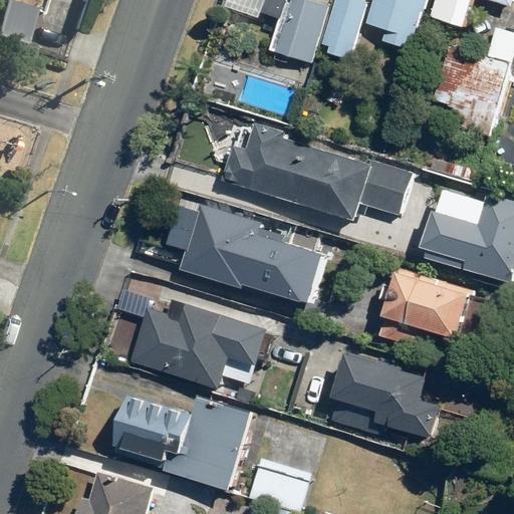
[(11,0),(3,0),(0,10),(0,34),(24,42),(34,7),(11,0)]
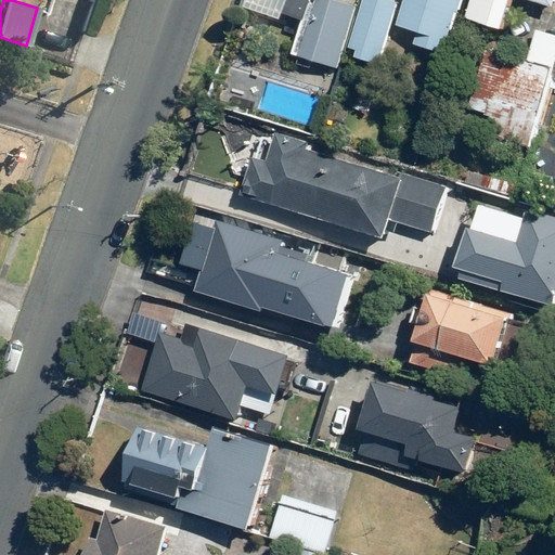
[(322,0),(253,0),(252,7),(286,18),(288,12),(315,22),(322,0)]
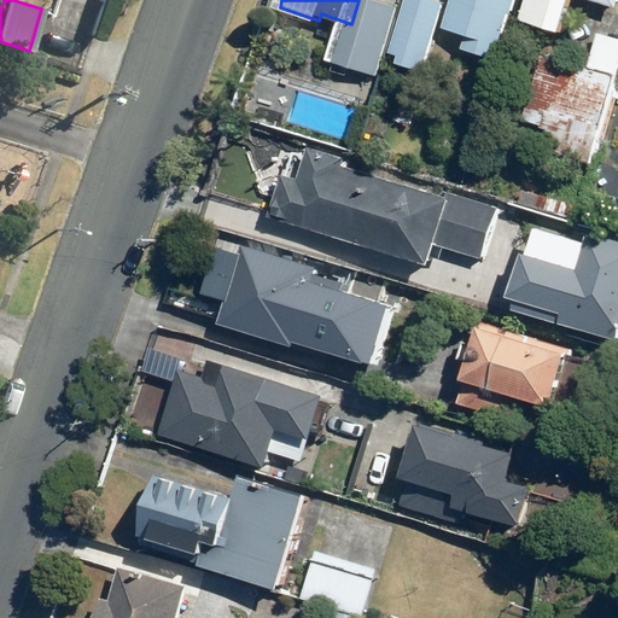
[(403,9),(377,0),(359,0),(351,24),(339,60),(382,74),(403,9)]
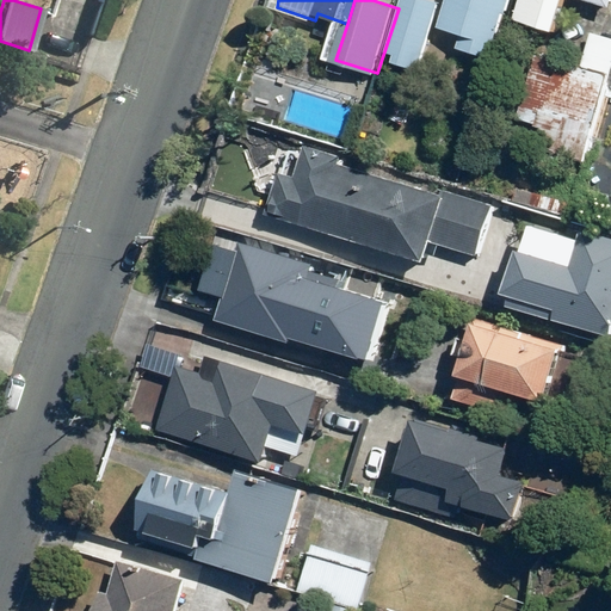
[(424,71),(444,4),(433,0),(406,0),(390,51),(400,54),(396,63),(424,71)]
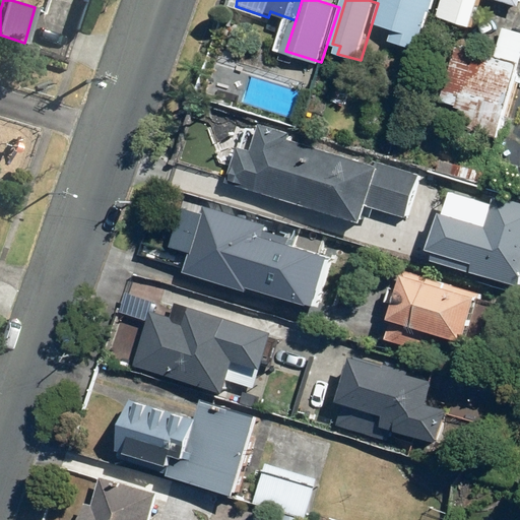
[(418,50),(433,0),(381,0),(374,23),(394,30),(390,42),(418,50)]
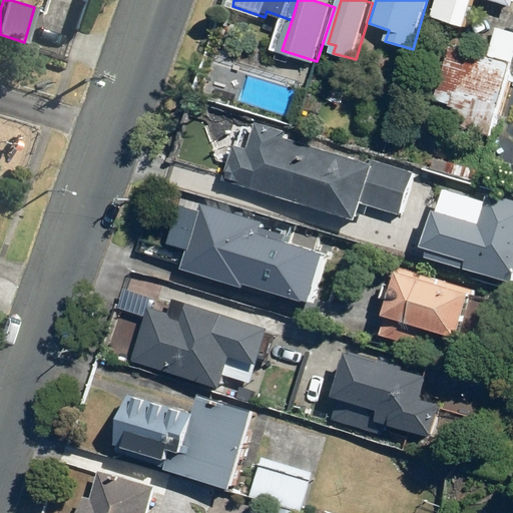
[(468,28),(476,0),(488,0),(512,7),(512,0),(441,0),(436,19),(468,28)]
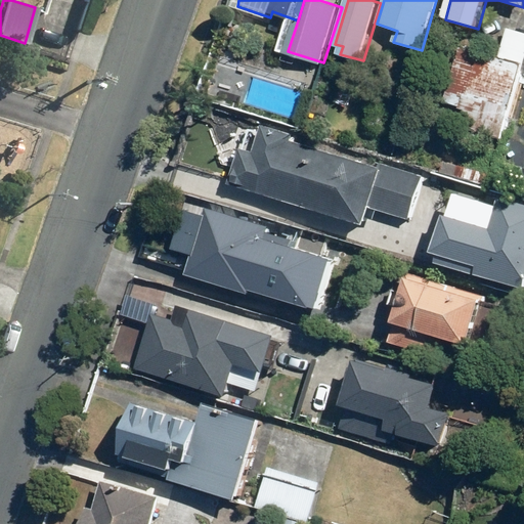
[(523,32),(504,27),(495,57),(457,47),(441,105),(464,112),(459,128),(498,139),(523,43),(523,32)]
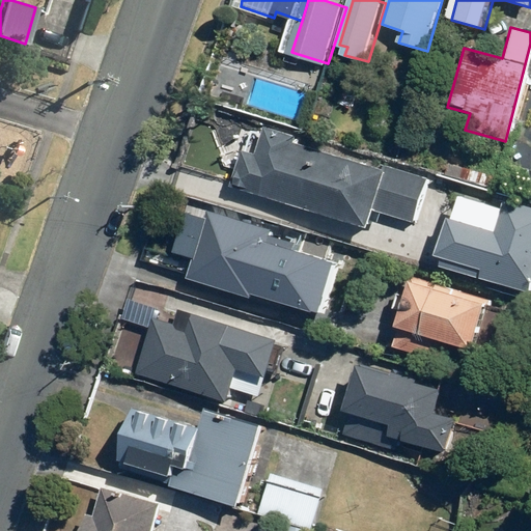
[(365,232),(372,213),(413,226),(427,180),(385,167),(383,172),(374,169),(373,170),(296,145),(298,140),(263,130),(255,156),(243,151),(231,188),(365,232)]
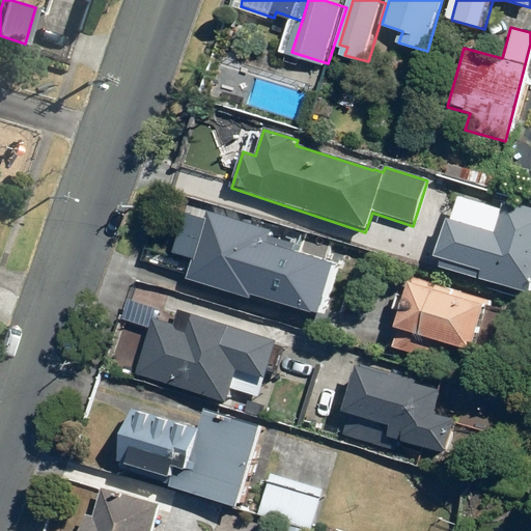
[(444,177),(488,191),(493,177),(447,164),(444,177)]
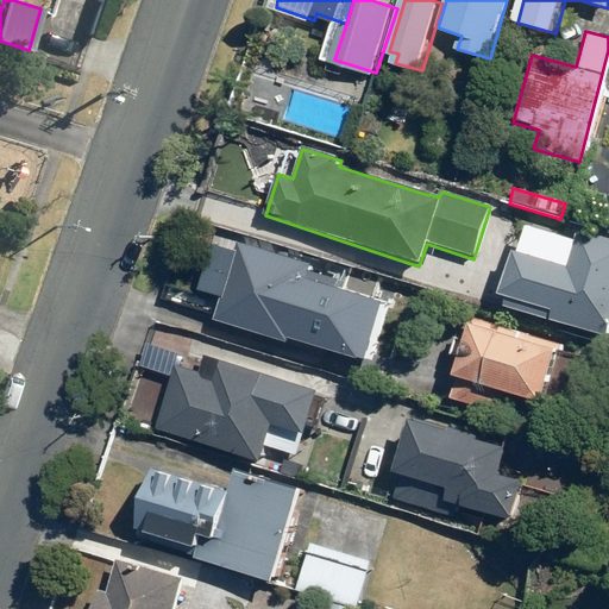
[(504,296),(502,306),(606,336),(608,322),(608,239),(577,231),(575,238),(525,224),(516,252),(510,250),(497,294),(504,296)]
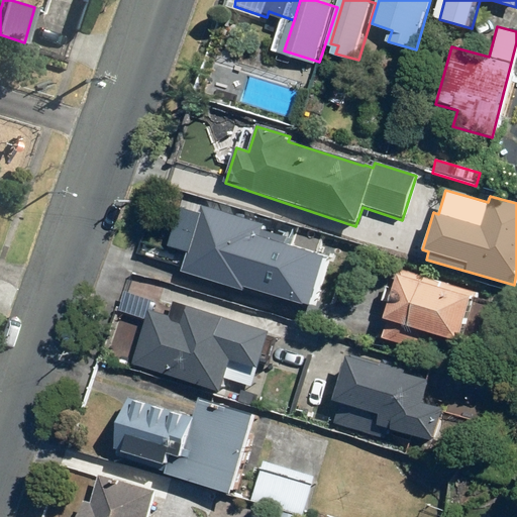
[(263,223),(201,204),(199,212),(179,206),(168,244),(188,250),(181,272),(242,291),(243,286),(314,307),(329,257),(286,243),(288,236),(261,228),(263,223)]
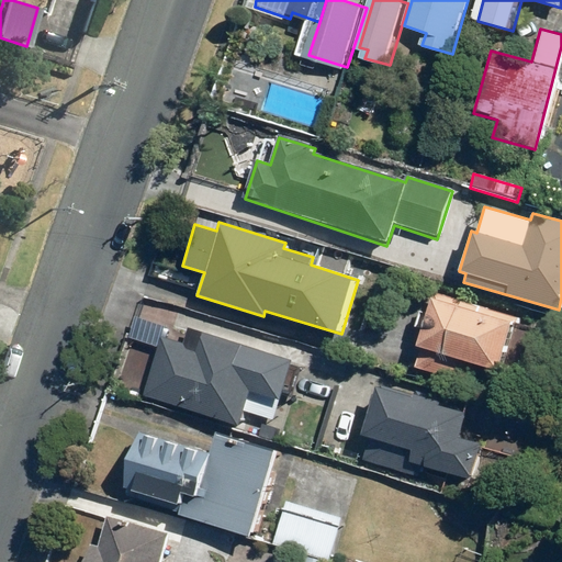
[(418,351),(414,367),(468,383),(472,367),(496,373),(510,325),(431,302),(417,350),(418,351)]
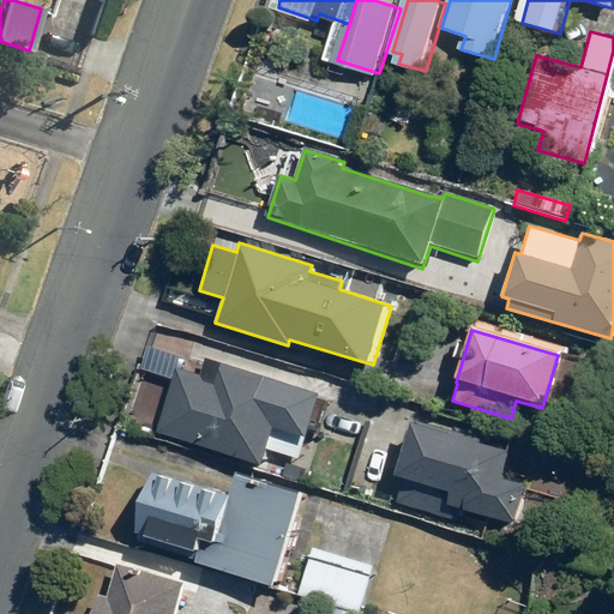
[(260,468),(274,431),(307,441),(319,399),(205,361),(200,379),(180,372),(158,433),(260,468)]
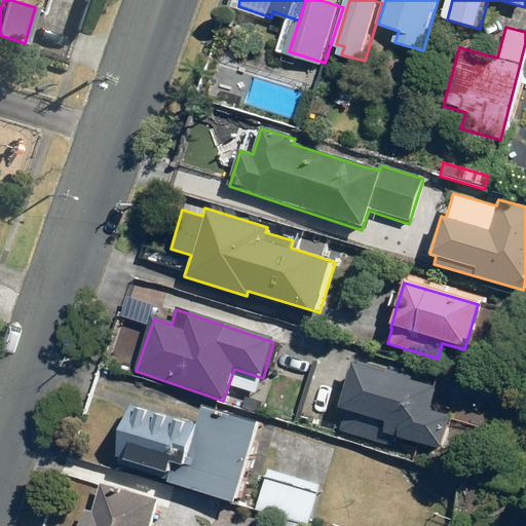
[(345,411),(339,431),(392,447),(396,440),(440,452),(450,415),(428,409),(436,386),(410,379),(411,375),(352,359),(338,408),(345,411)]
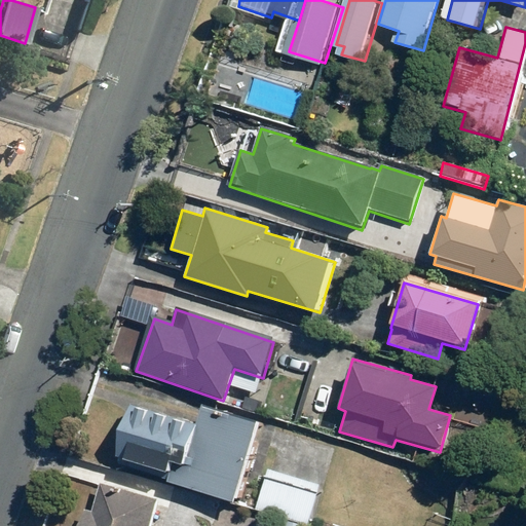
[(203,411),(198,428),(130,408),(118,438),(116,461),(119,461),(119,466),(170,482),(167,488),(235,509),(259,426),(203,411)]
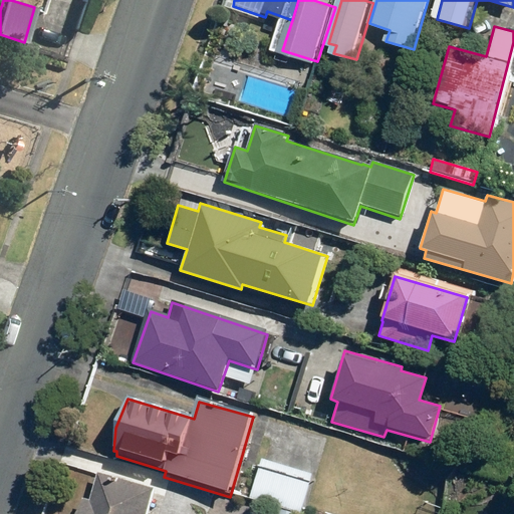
[(249,497),(299,513),(301,513),(314,476),(261,459),(249,497)]
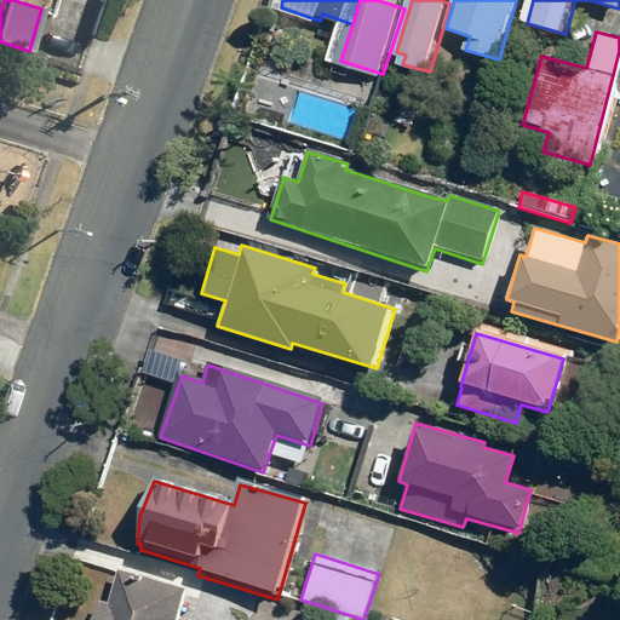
[(119,573),(109,607),(102,604),(95,619),(177,619),(187,592),(119,573)]
